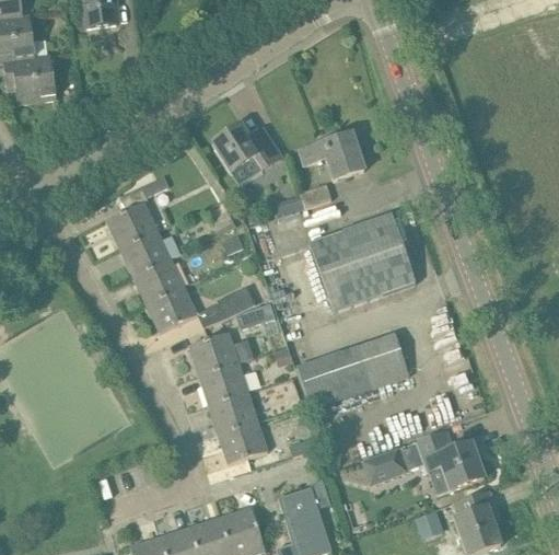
[(0,0),(0,19),(23,16),(23,15),(21,0),(0,0)]
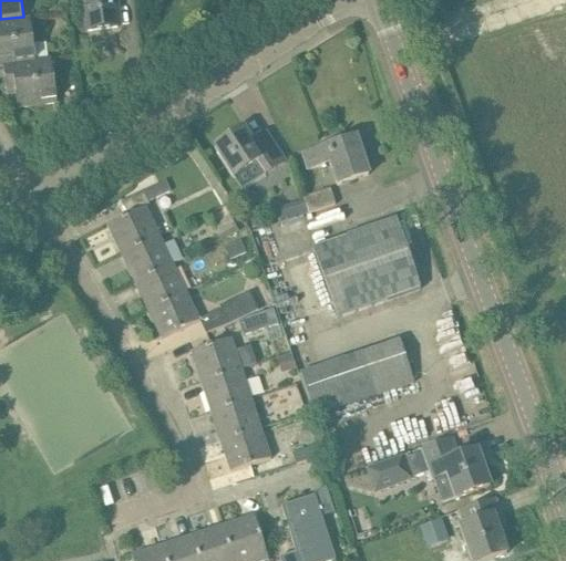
[(85,0),(86,4),(90,27),(119,23),(115,0),(85,0)]
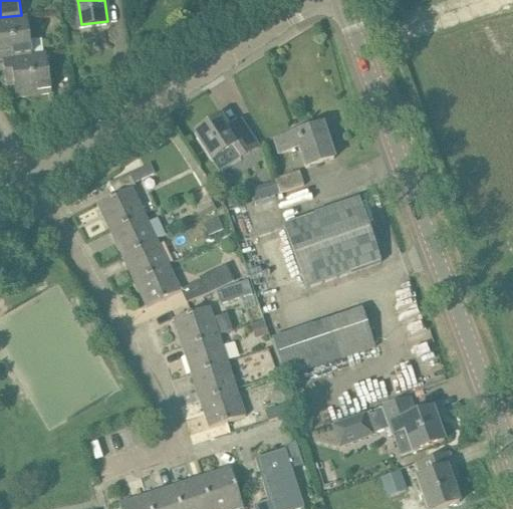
[(27,13),(21,14),(21,15),(0,17),(0,56),(33,52),(27,13)]
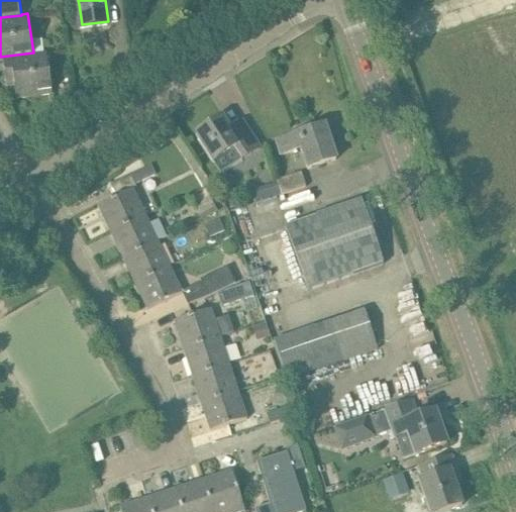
[(47,50),(33,53),(0,57),(3,57),(6,83),(14,82),(16,95),(53,90),(49,71),(47,50)]
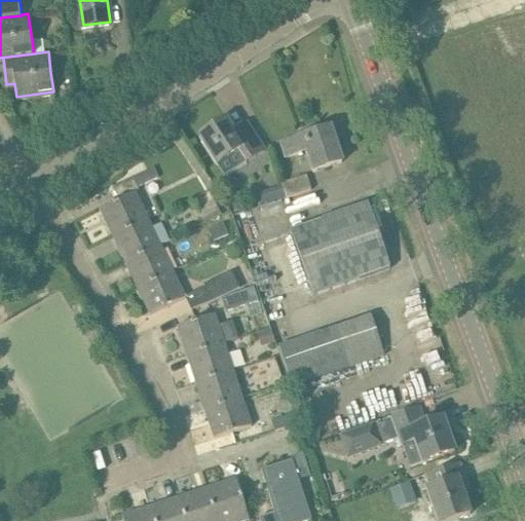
[(234,127),(226,115),(199,134),(217,161),(237,148),(245,159),(266,146),(249,118),(234,127)]
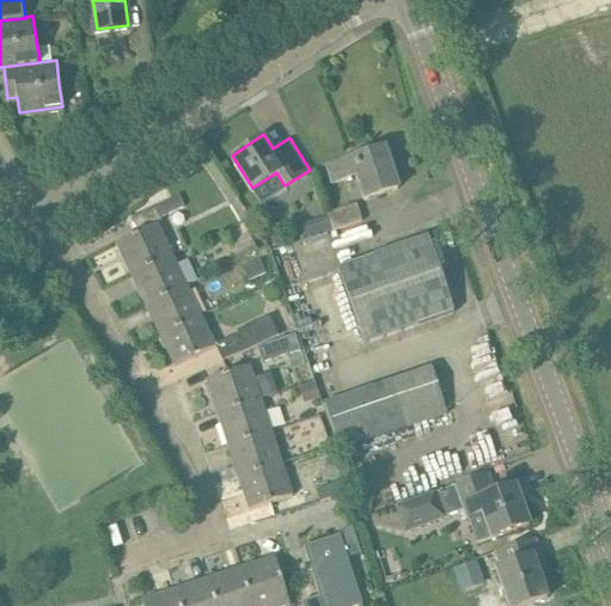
[(398,184),(385,144),(327,163),(333,179),(356,171),(365,196),(398,184)]
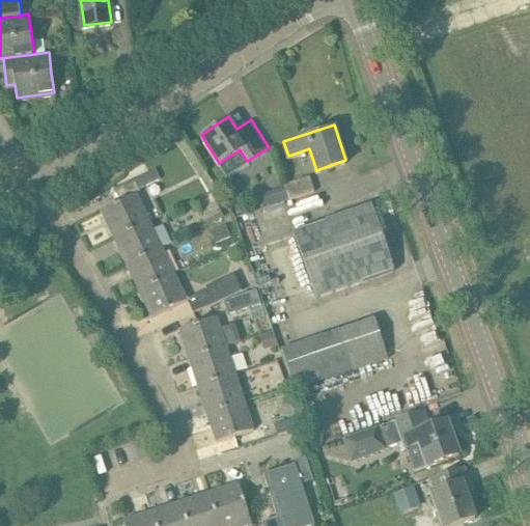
[(137,174),(135,175),(139,186),(161,175),(156,166),(137,174)]
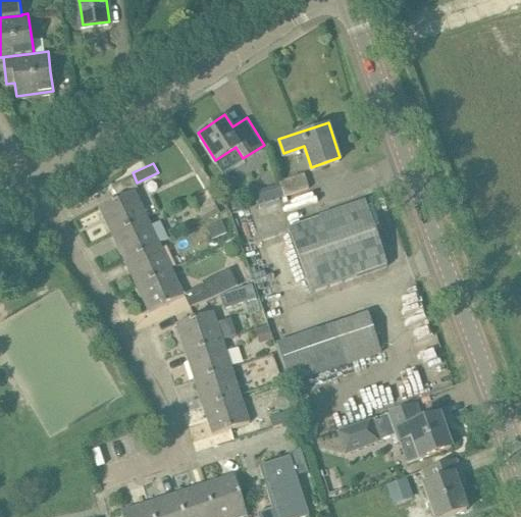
[(310,185),(305,169),(280,177),(285,193),(310,185)]
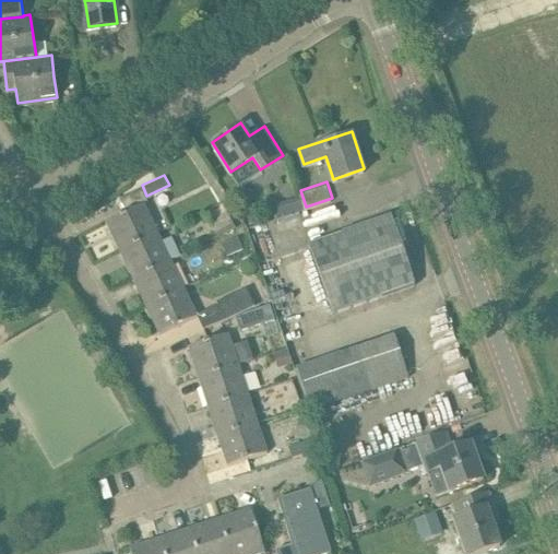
[(120,247),(125,245),(157,230),(144,201),(106,219),(120,247)]
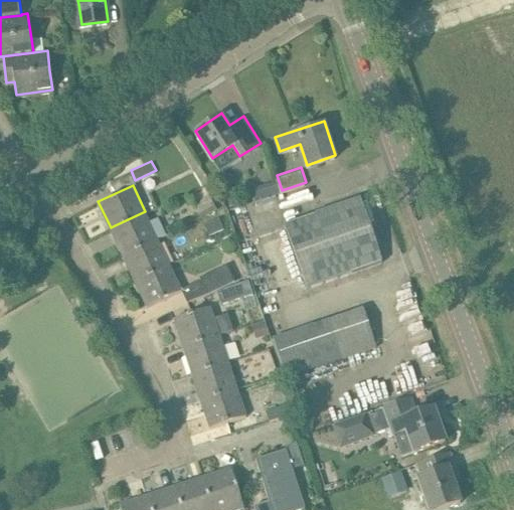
[(382,260),(360,195),(285,221),(307,286),(382,260)]
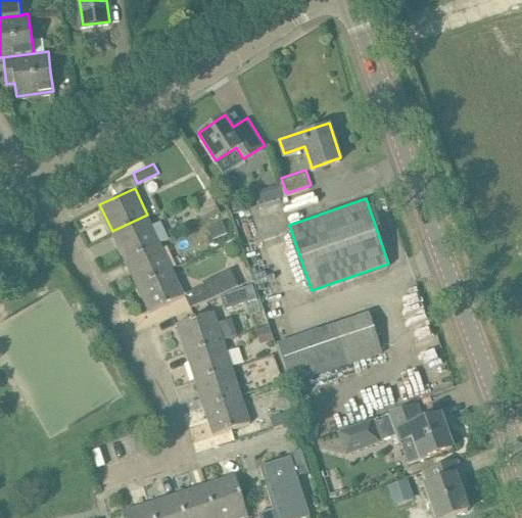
[(116,229),(112,231),(125,256),(159,240),(170,235),(161,219),(151,223),(147,215),(116,229)]
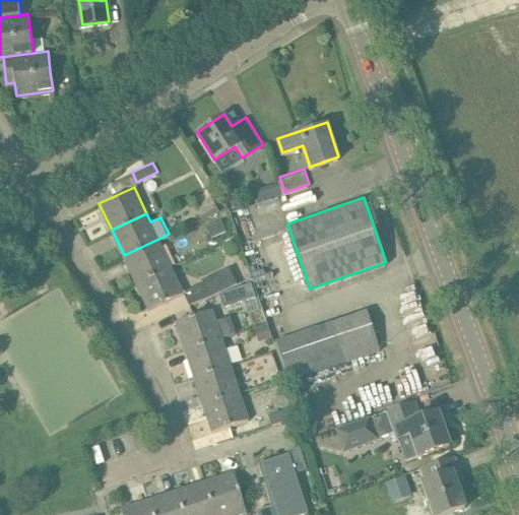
[(222,217),(207,223),(211,235),(226,228),(222,217)]
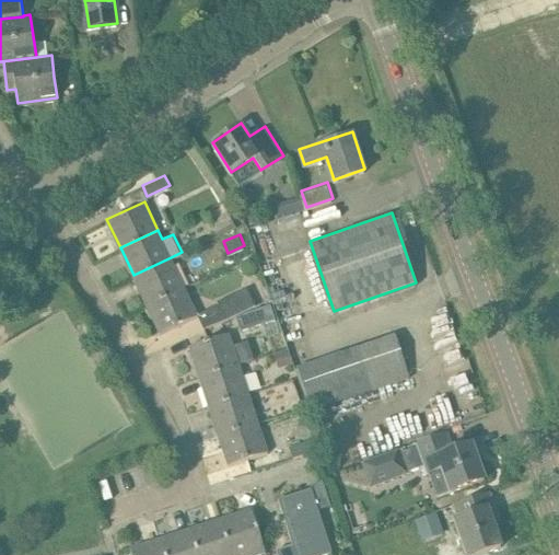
[(147,303),(184,286),(171,257),(134,275),(147,303)]
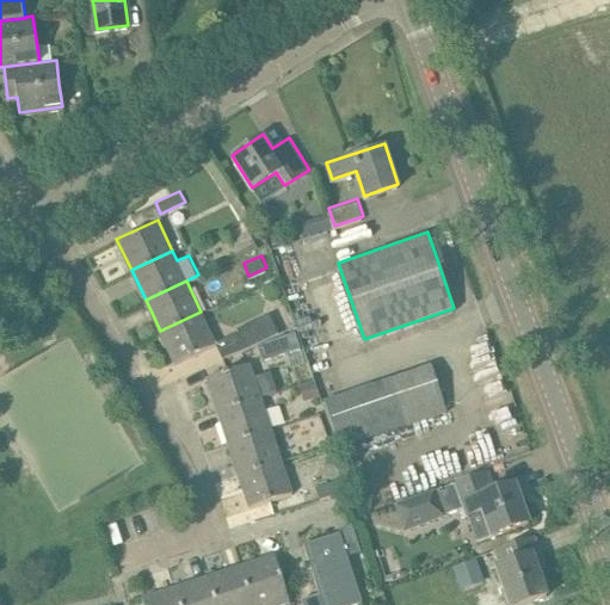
[(201,312),(160,331),(174,362),(216,343),(201,312)]
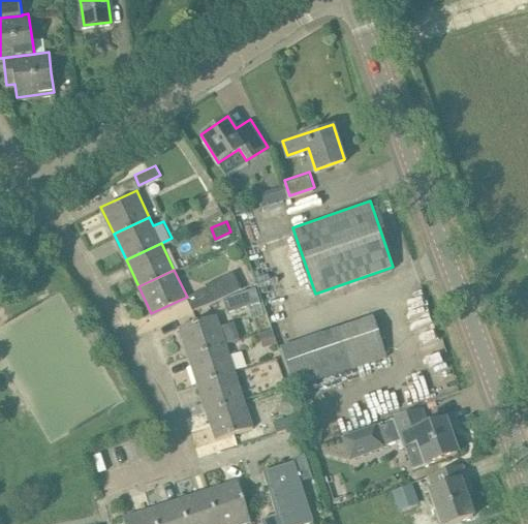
[(233,270),(206,283),(213,299),(241,285),(233,270)]
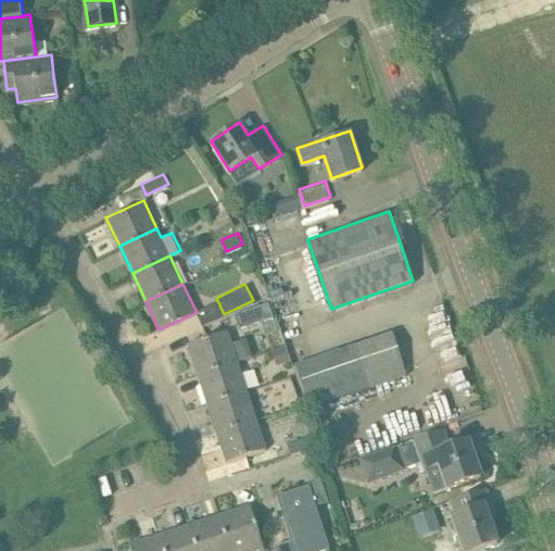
[(268,300),(235,311),(239,326),(274,314),(268,300)]
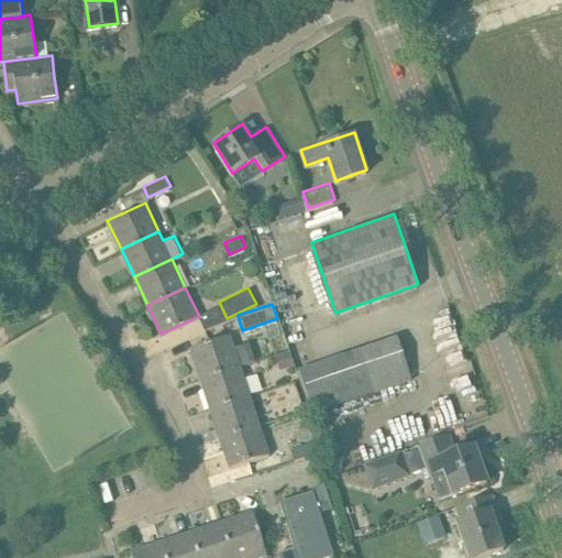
[(211,339),(190,347),(195,360),(200,376),(206,374),(240,363),(255,358),(250,340),(234,346),(230,334),(211,339)]
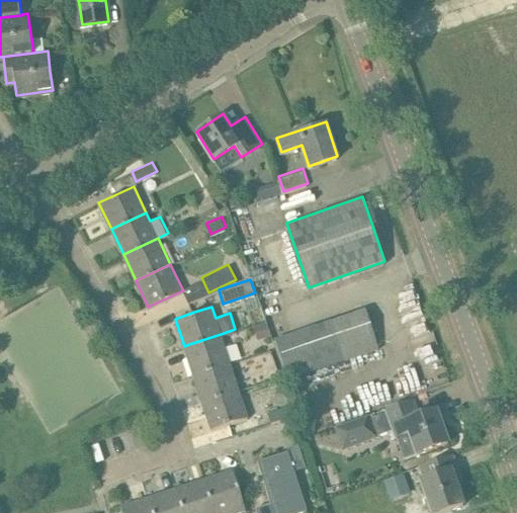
[(288,378),(378,347),(365,307),(274,338),(288,378)]
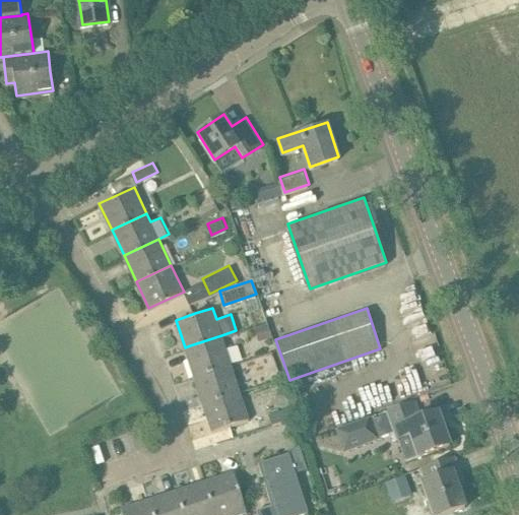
[(267,321),(255,325),(259,338),(271,334),(267,321)]
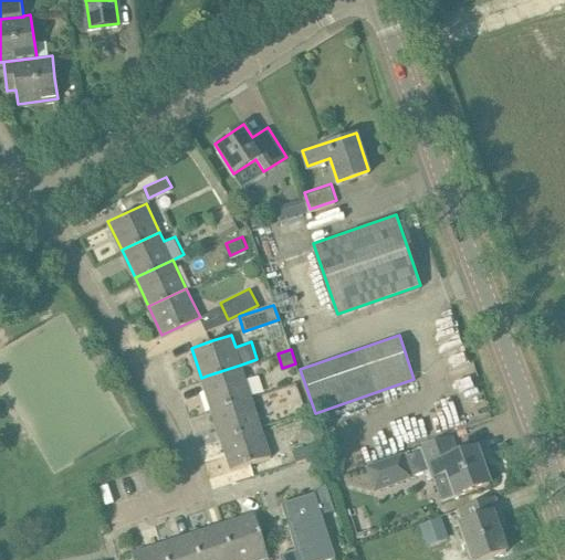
[(241,365),(201,378),(211,408),(251,394),(241,365)]
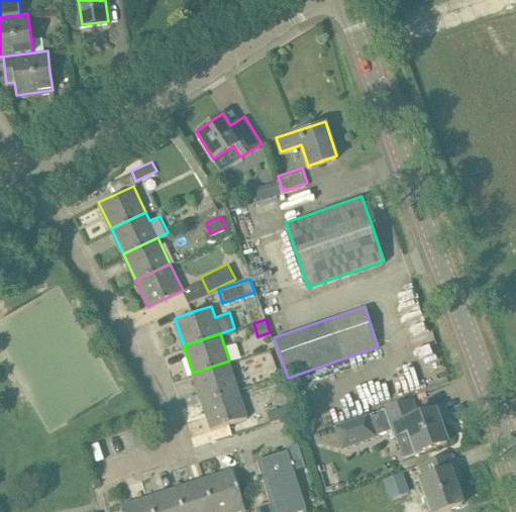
[(238,388),(229,361),(193,373),(202,400),(238,388)]
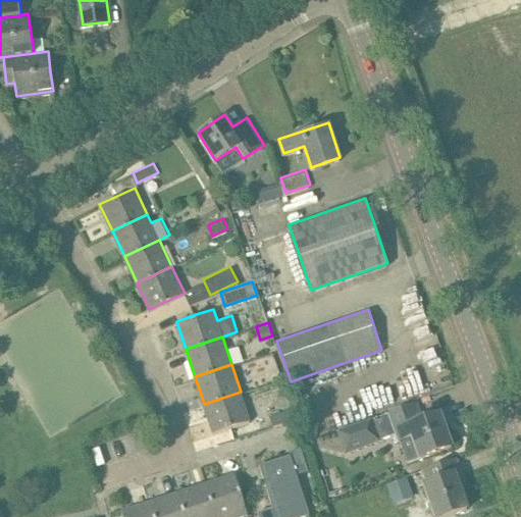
[(241,392),(204,404),(212,431),(250,419),(241,392)]
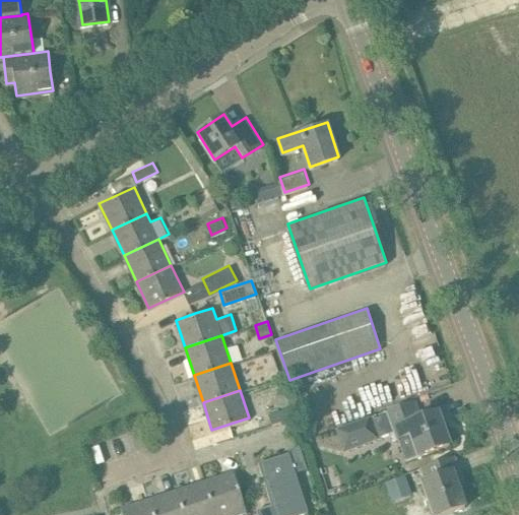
[(420,415),(415,399),(396,406),(387,409),(387,408),(371,414),(371,413),(334,427),(343,450),(380,437),(379,435),(394,429),(397,437),(409,432),(417,454),(450,443),(439,409),(420,415)]
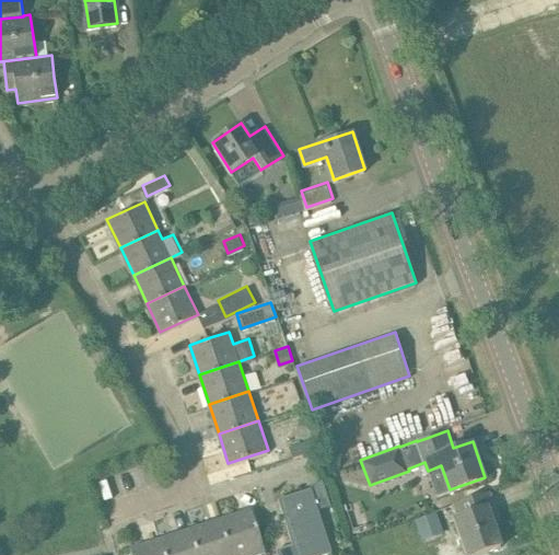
[(313,437),(290,443),(293,455),(316,448),(313,437)]
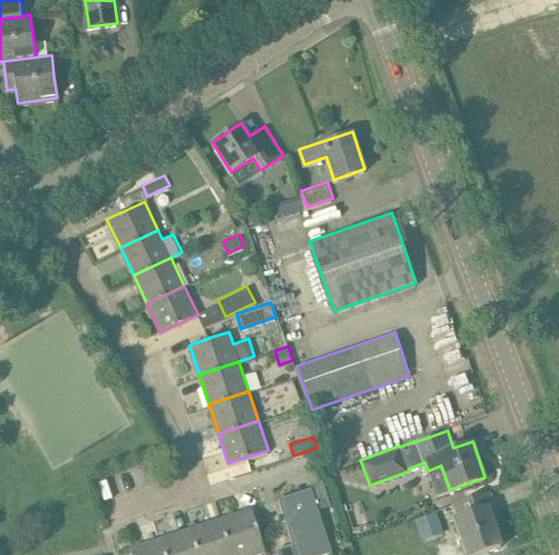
[(317,554),(333,550),(312,486),(278,497),(299,554),(317,554)]
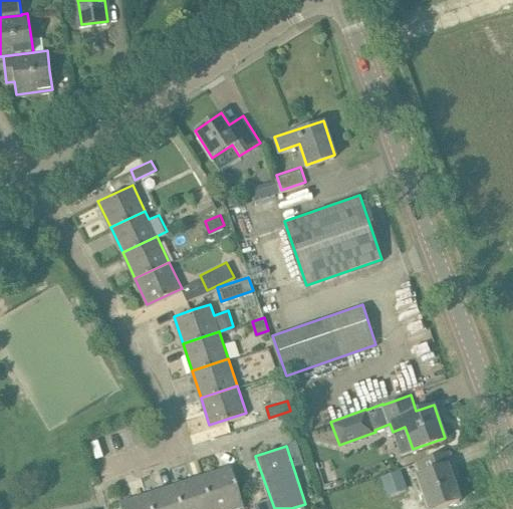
[(457,472),(449,450),(417,461),(421,473),(417,474),(429,508),(430,508),(460,499),(451,474),(457,472)]
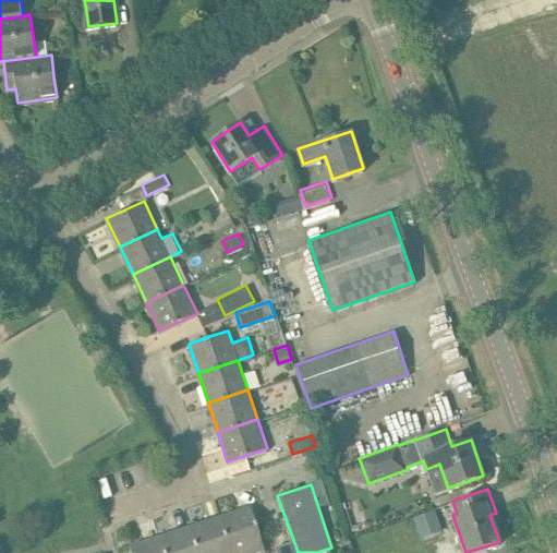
[(251,504),(220,514),(232,552),(247,552),(265,548),(251,504)]
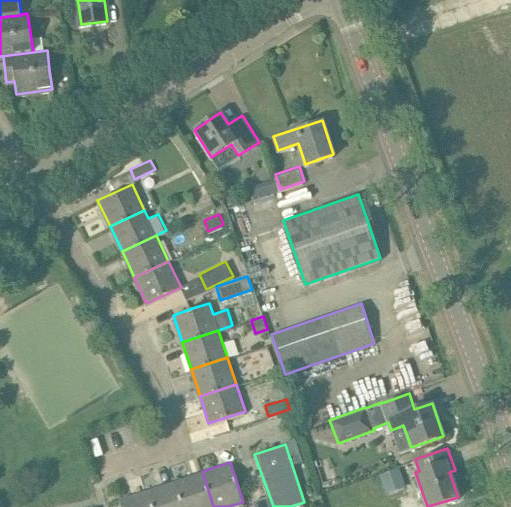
[(406,484),(399,464),(379,472),(386,491),(406,484)]
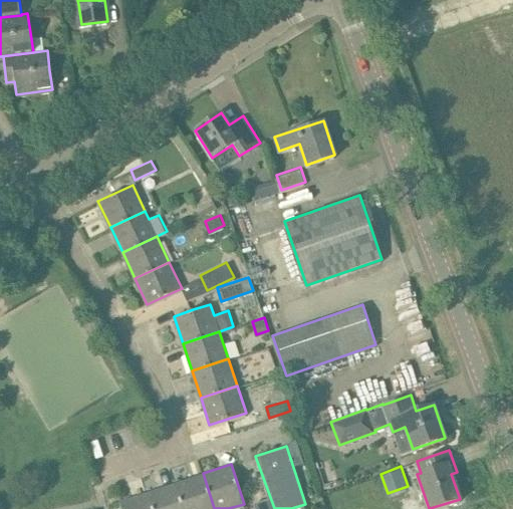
[(184,508),(214,508),(203,473),(175,482),(184,508)]
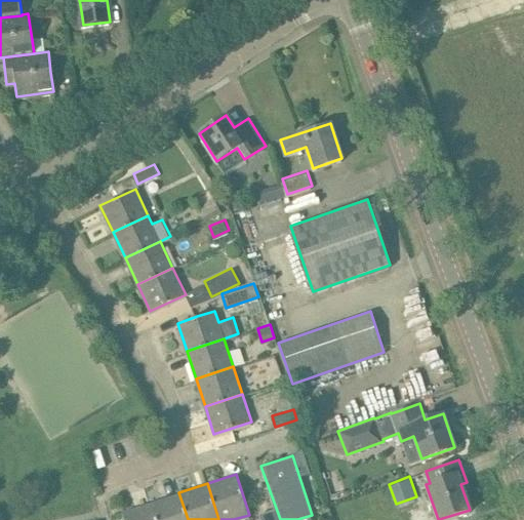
[(151,502),(156,519),(188,519),(178,492),(151,502)]
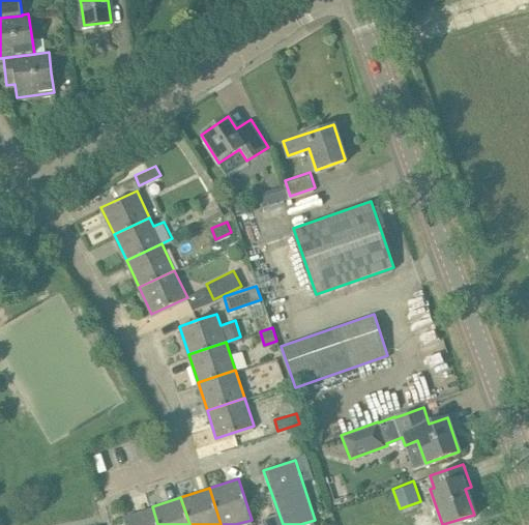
[(125,524),(157,524),(152,506),(123,517),(125,524)]
